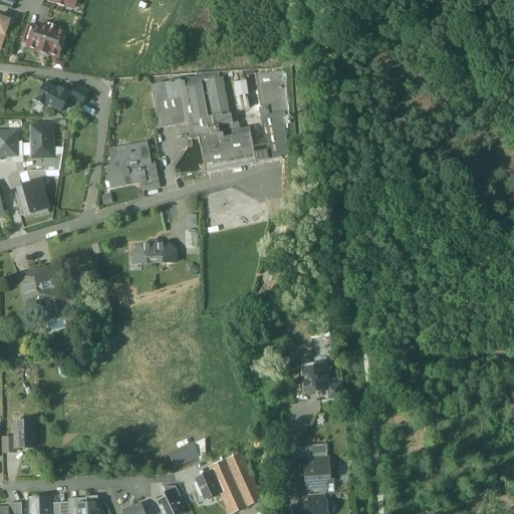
[(48,0),(48,1),(57,4),(57,5),(64,7),(64,6),(73,9),(76,0),(48,0)]
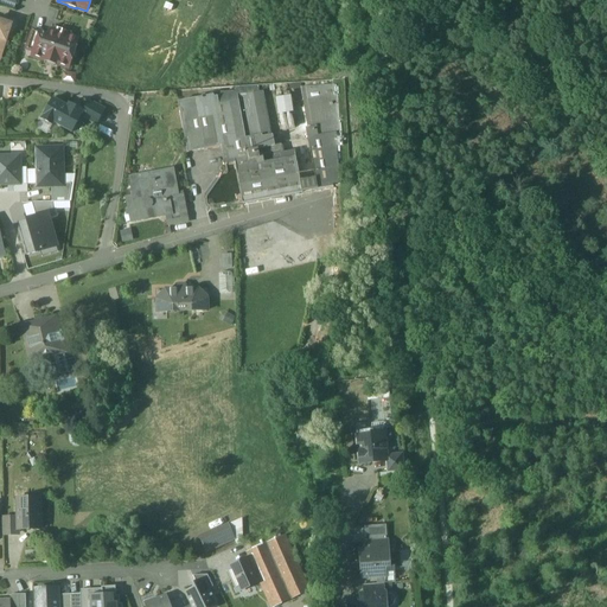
[(4,23),(0,21),(0,59),(4,49),(7,48),(8,44),(6,40),(10,33),(12,34),(14,30),(10,21),(5,20),(4,23)]
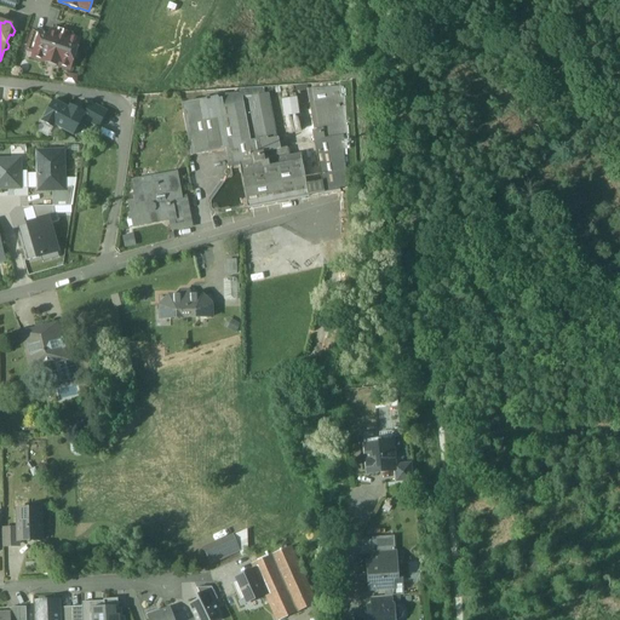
[(34,32),(27,52),(34,55),(41,34),(34,32)]
